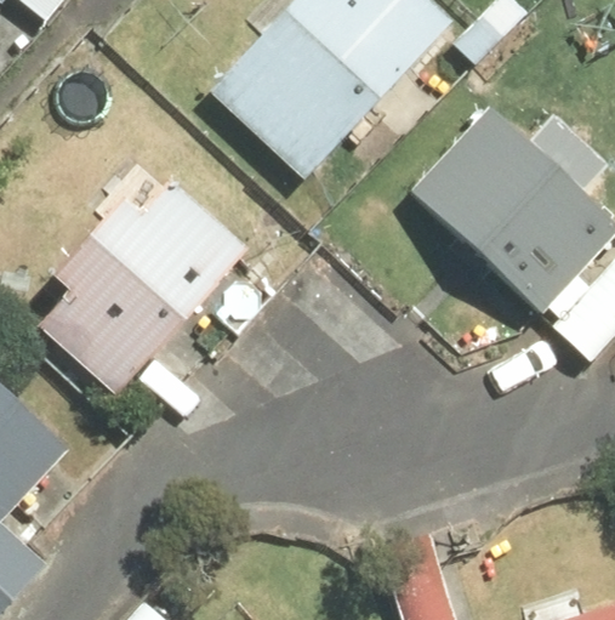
[(303,180),(449,22),(425,0),(291,0),(208,91),(303,180)]
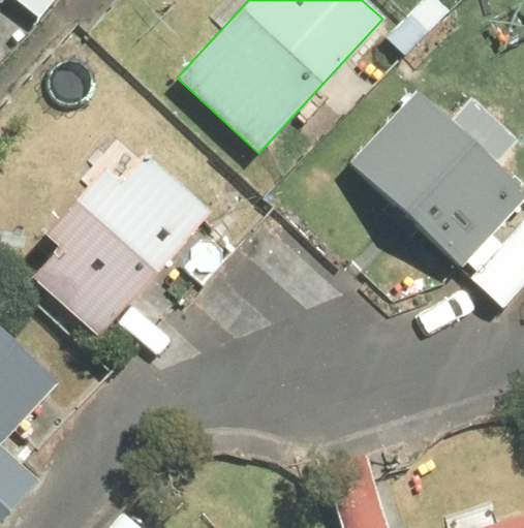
[(417,88),(346,164),(458,267),(523,194),(523,187),(497,162),(518,141),(469,96),(449,118),(417,88)]
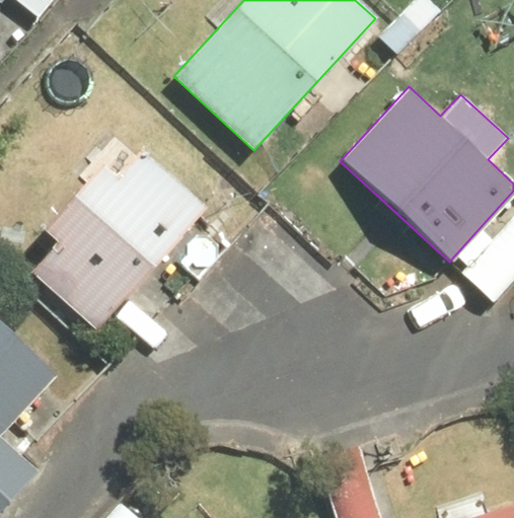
[(97,329),(206,206),(141,149),(118,175),(101,161),(45,226),(61,240),(32,273),(97,329)]
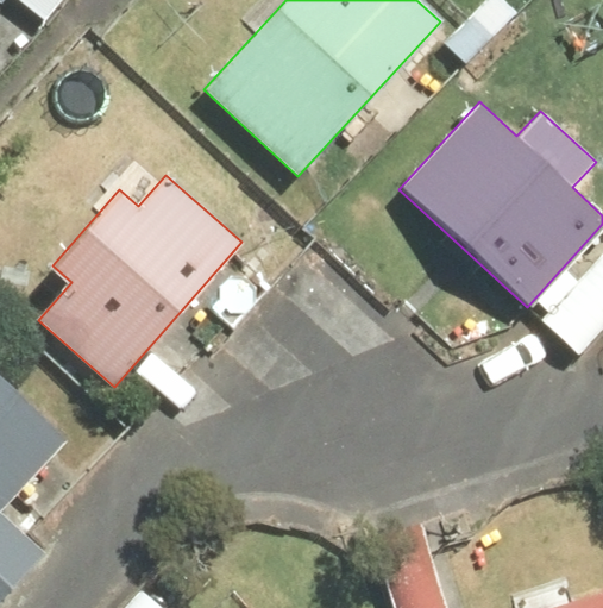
[(0,605),(48,555),(0,511),(70,433),(0,369),(0,605)]
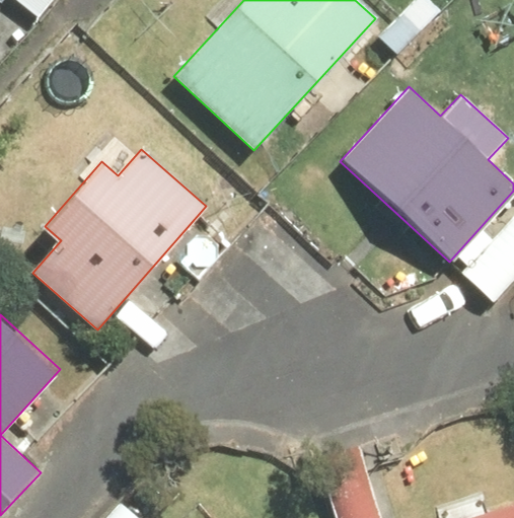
[(513,517),(513,505),(470,517),(513,517)]
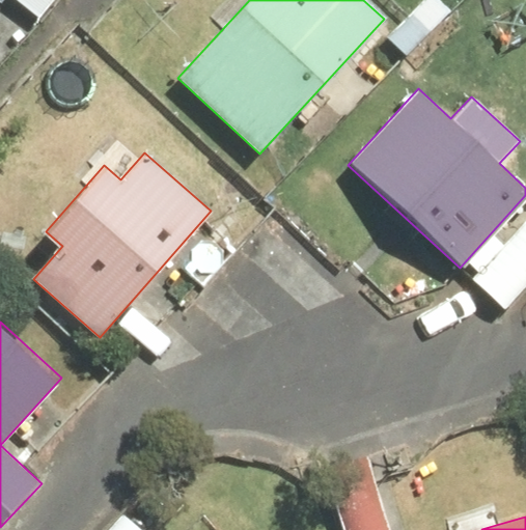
All buildings are outlined.
